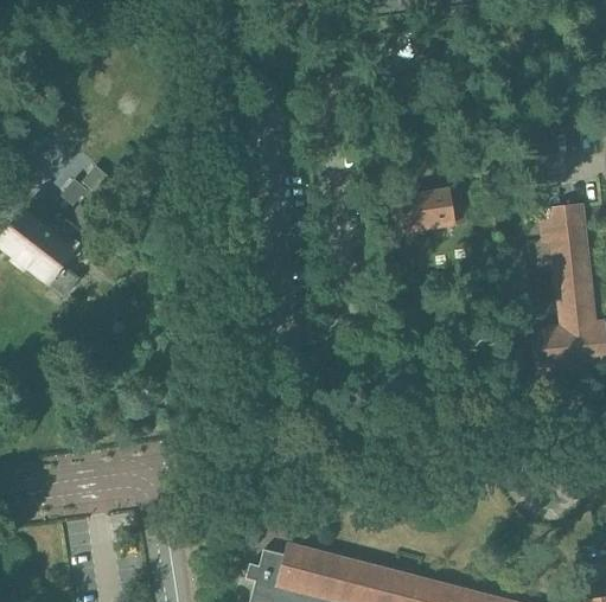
[(96,165),(83,180),(95,190),(108,174),(96,165)]
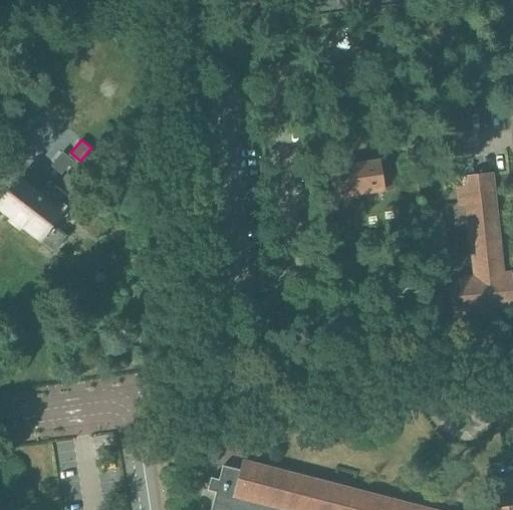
[(63,151),(52,164),(62,172),(73,159),(63,151)]
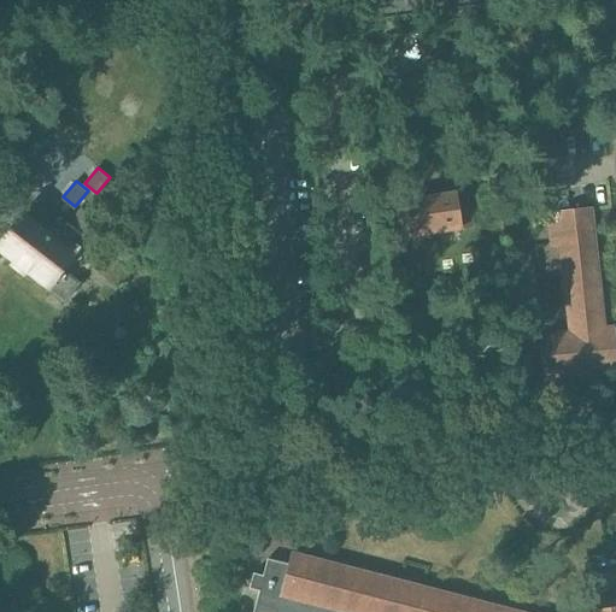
[(461,225),(456,190),(409,198),(415,233),(461,225)]
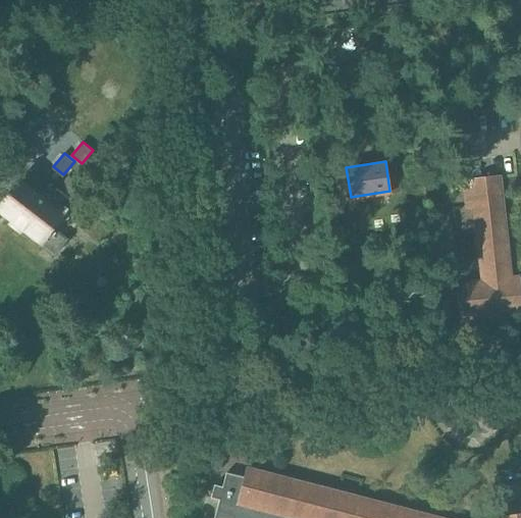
[(481,277),(458,279),(459,291),(463,320),(520,313),(520,282),(519,274),(512,275),(502,173),(464,177),(466,204),(472,204),(477,247),(478,247),(481,277)]
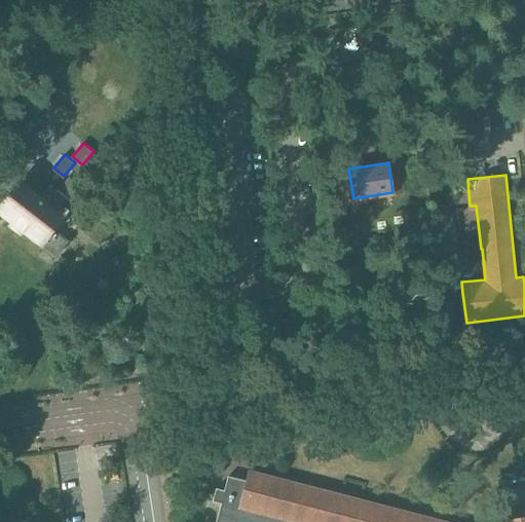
[(40,196),(20,179),(0,202),(0,211),(55,256),(70,238),(57,228),(87,189),(70,176),(59,190),(50,183),(40,196)]
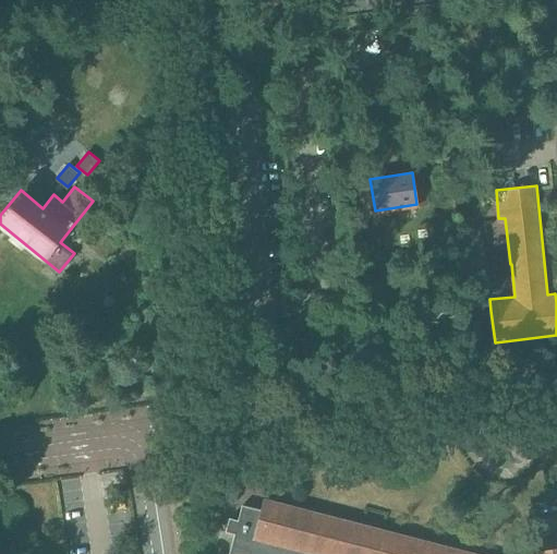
[(223,496),(234,498),(240,480),(229,477),(223,496)]
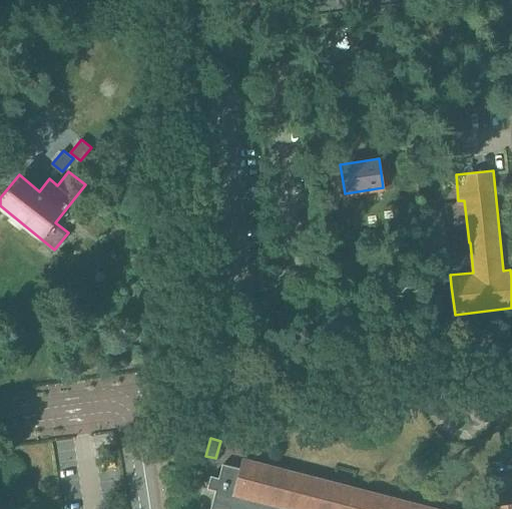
[(438,508),(242,458),(240,466),(222,462),(218,475),(210,474),(207,486),(215,488),(209,508),(438,508)]
